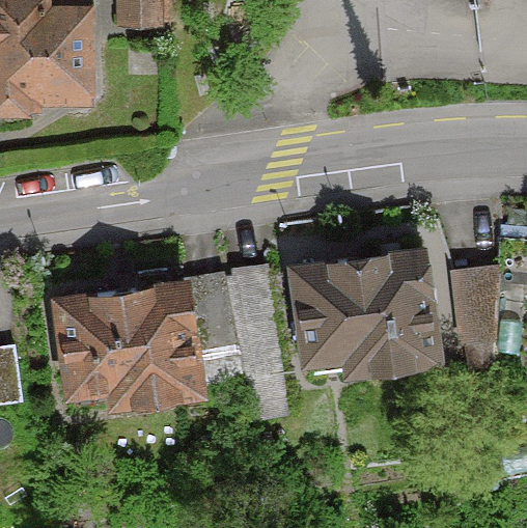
[(0,0),(0,121),(28,123),(28,106),(85,107),(88,11),(48,10),(48,0),(0,0)]
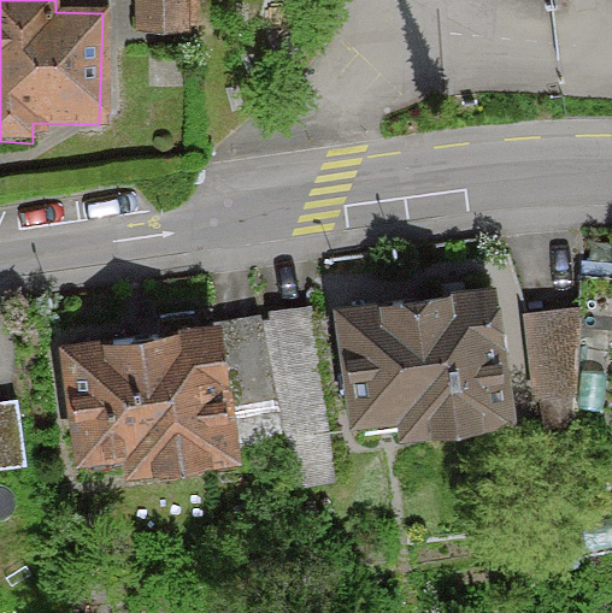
[(198,13),(196,0),(145,0),(146,16),(198,13)]
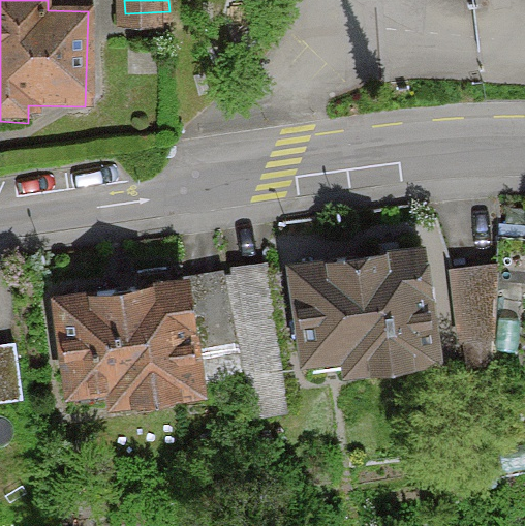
[(428,247),(285,266),(301,385),(443,367),(428,247)]
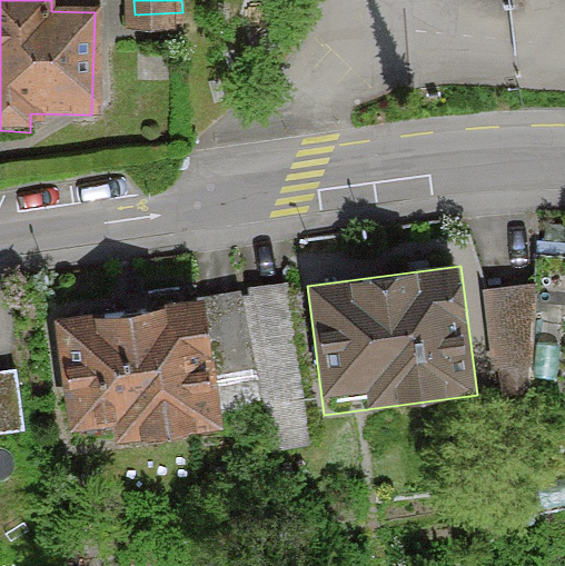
[(543,269),(493,271),(495,344),(545,341),(543,269)]
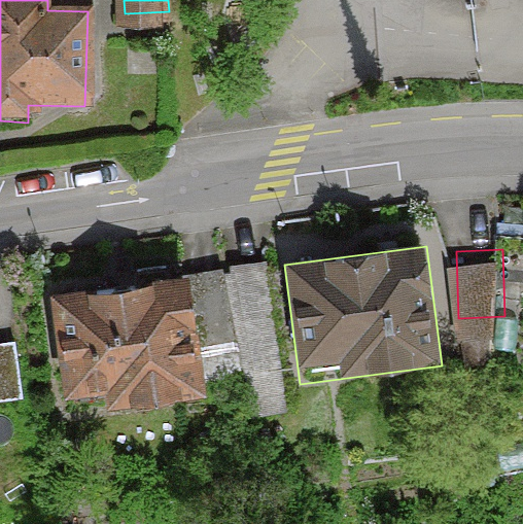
[(238,318),(280,297),(257,251),(201,280),(207,293),(221,286),(238,318)]
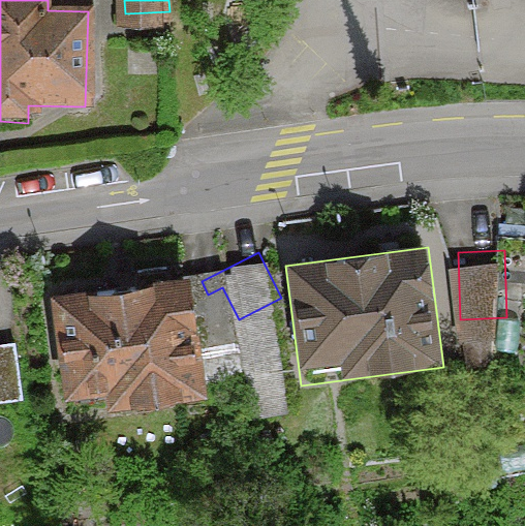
[(187,282),(43,308),(64,422),(207,396),(187,282)]
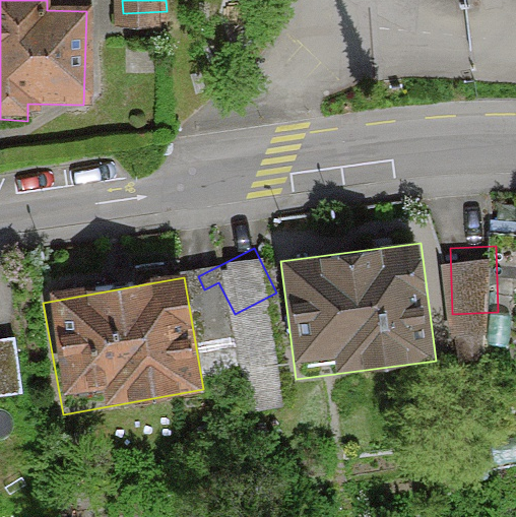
[(24,329),(0,330),(0,390),(27,389),(24,329)]
